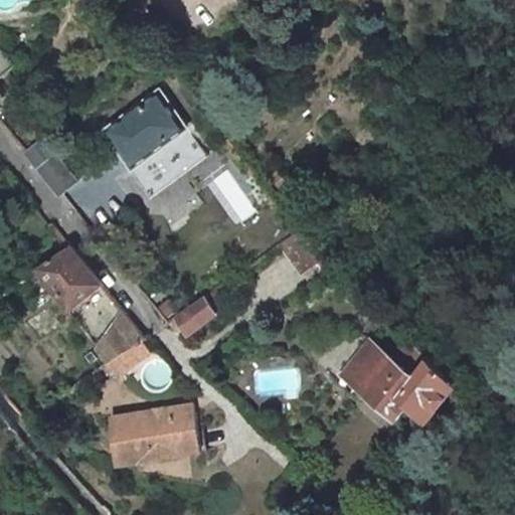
[(5,52),(0,56),(0,74),(0,75),(14,63),(5,52)]
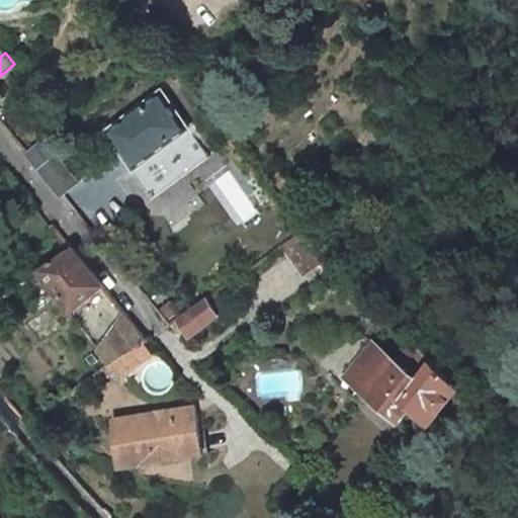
[(0,114),(10,107),(1,97),(4,95),(0,90),(0,75),(0,76),(0,75),(0,114)]
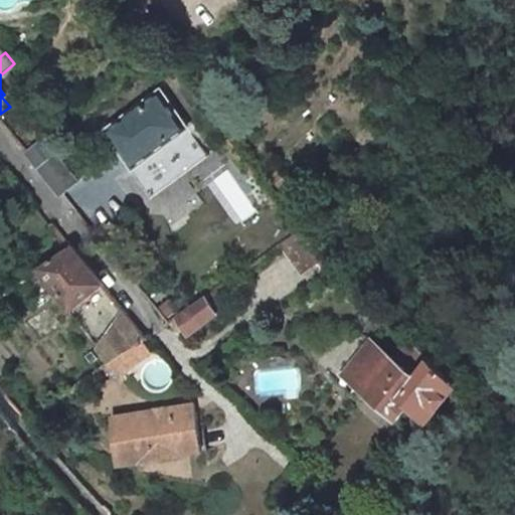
[(159,90),(109,130),(120,145),(137,165),(187,126),(159,90)]
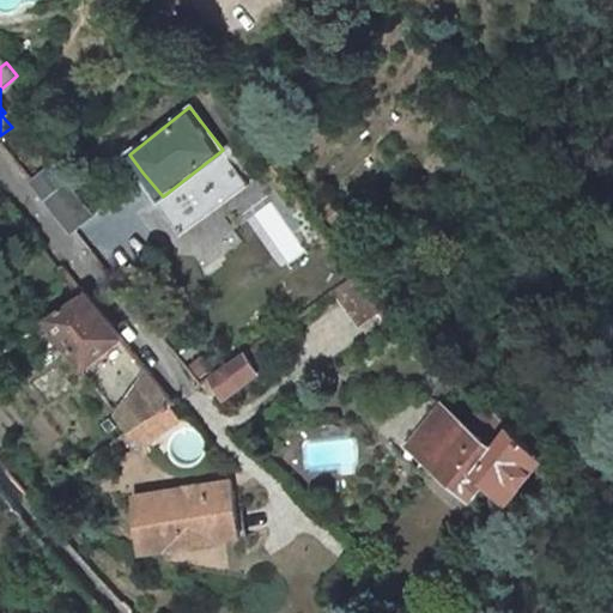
[(163,196),(143,173),(137,177),(156,202),(157,200),(182,231),(247,180),(223,150),(163,196)]
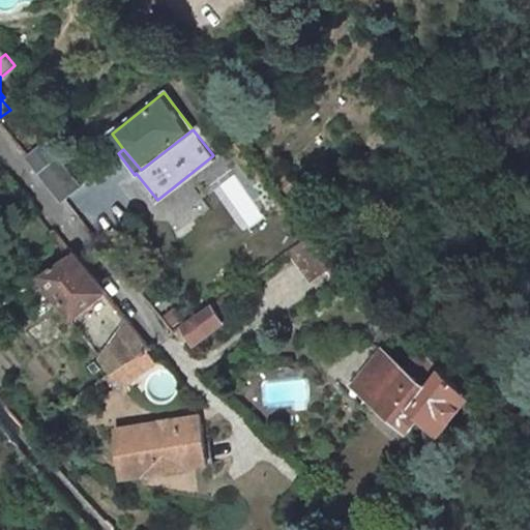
[(35,145),(25,154),(59,198),(77,183),(51,151),(46,156),(35,145)]
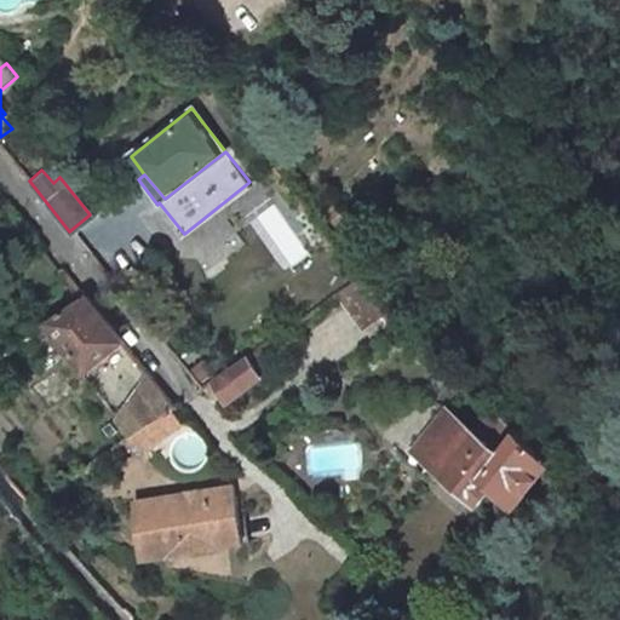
[(311,179),(303,187),(316,202),(325,195),(311,179)]
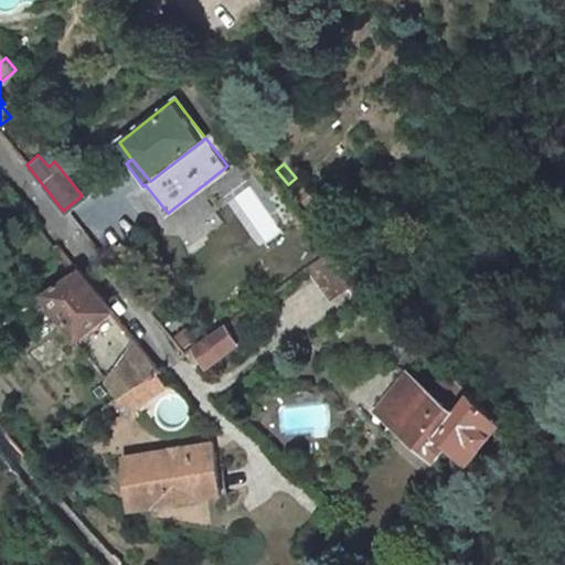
[(106,213),(123,214),(123,192),(106,192),(106,213)]
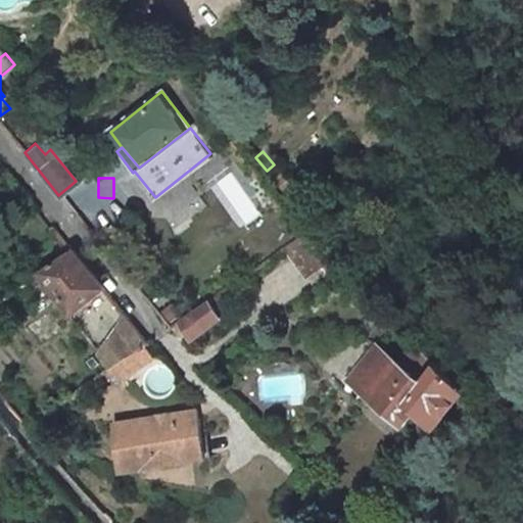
[(301,234),(281,248),(305,272),(322,254),(301,234)]
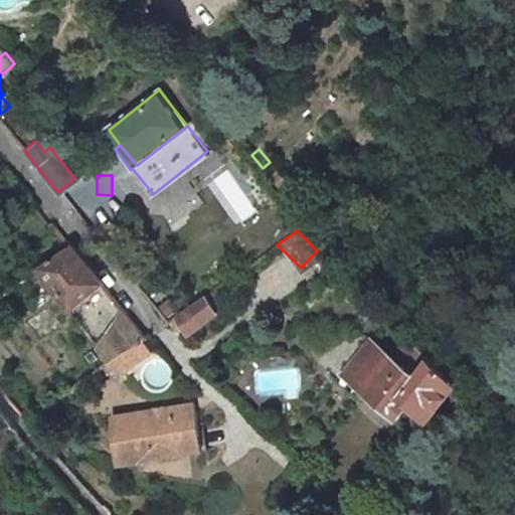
[(39,267),(71,306),(100,282),(69,244),(39,267)]
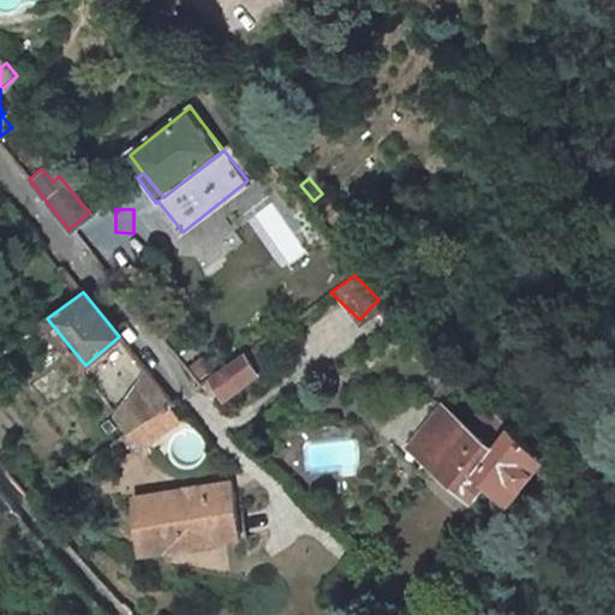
[(209,375),(224,393),(267,362),(254,344),(209,375)]
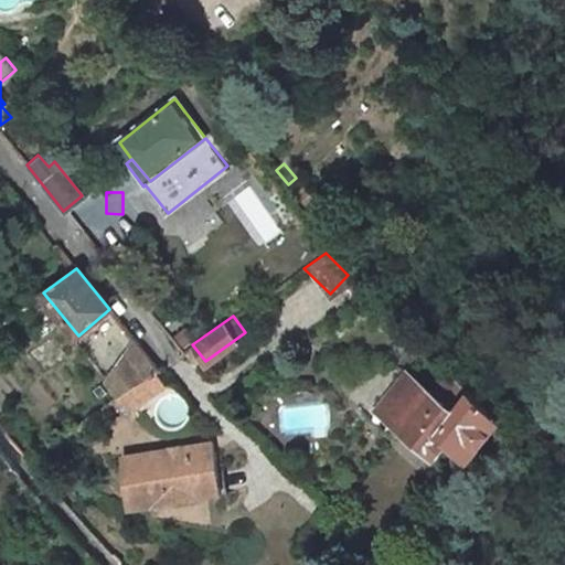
[(104,380),(115,396),(120,393),(156,369),(158,368),(131,334),(104,380)]
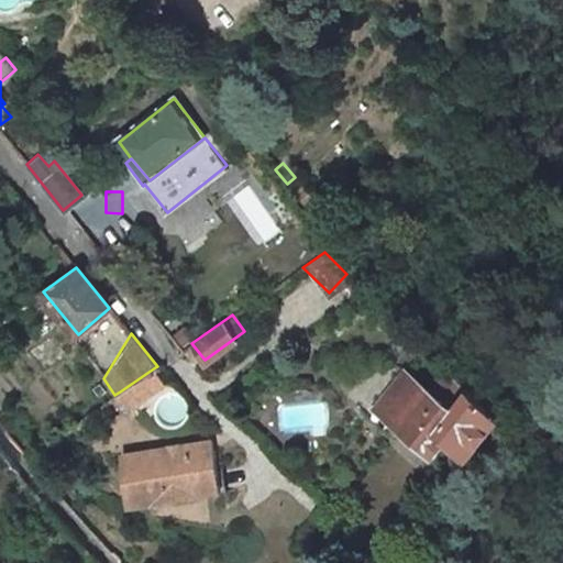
[(165,383),(155,367),(120,392),(130,406),(165,383)]
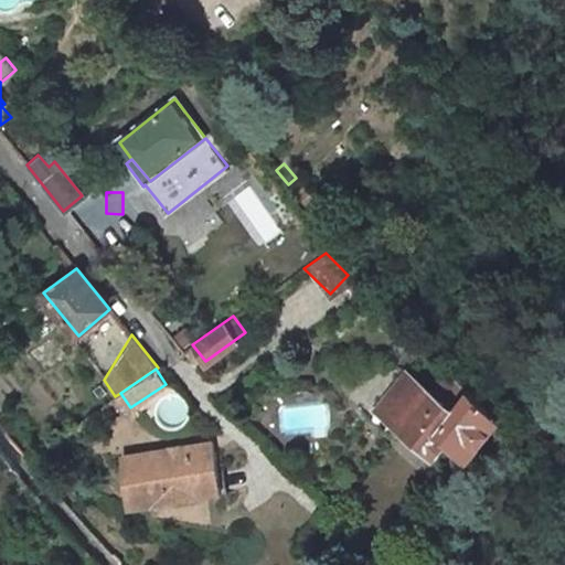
[(398,425),(435,455),(447,440),(462,452),(470,444),(496,414),(456,377),(438,398),(404,372),(379,405),(401,423),(398,425)]
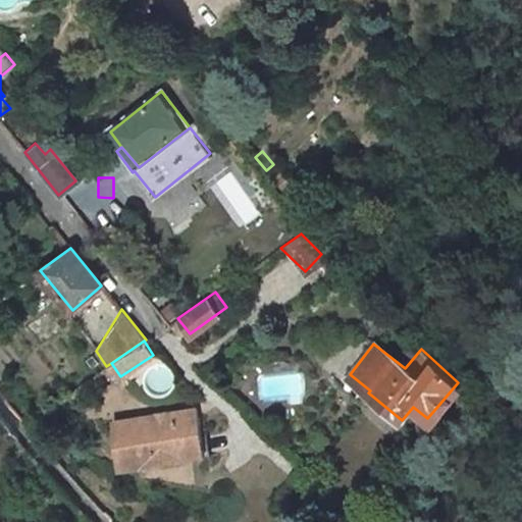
[(441,416),(465,390),(458,382),(434,410),(441,416)]
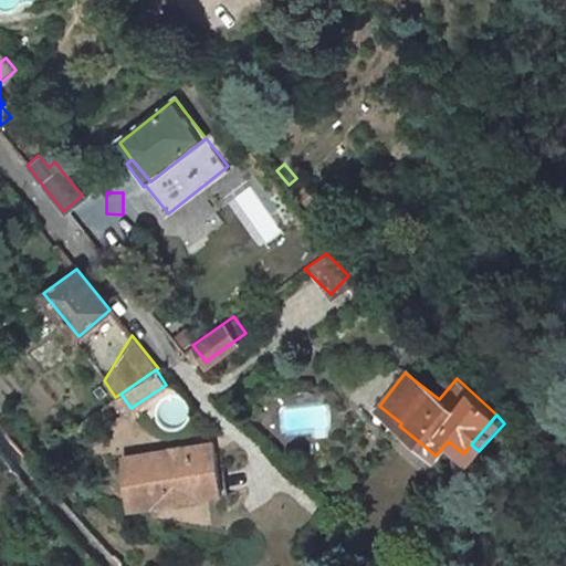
[(210,440),(105,457),(112,509),(128,506),(129,511),(203,498),(202,495),(218,492),(210,440)]
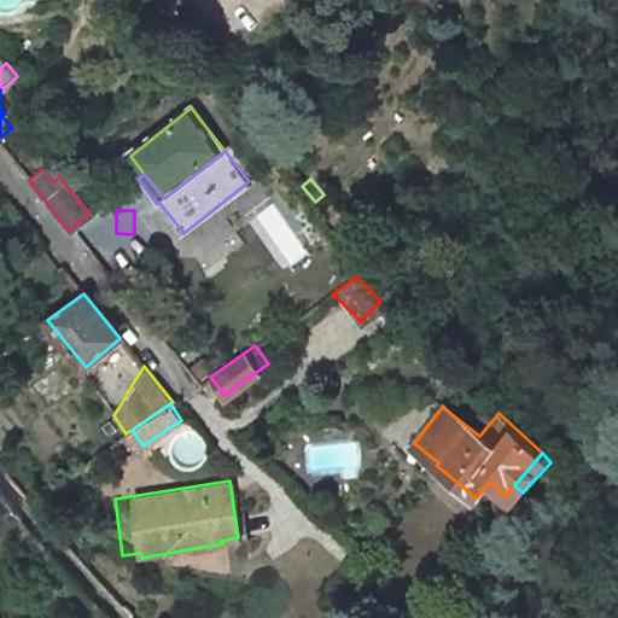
[(617,525),(608,517),(600,525),(612,536),(617,528),(617,525)]
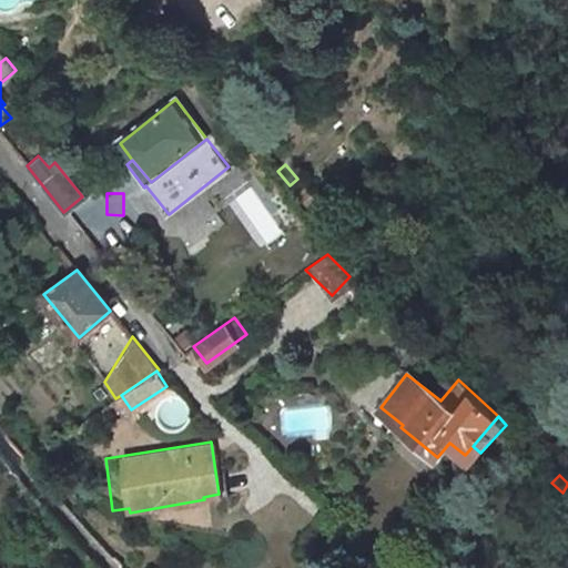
[(510,507),(507,513),(521,526),(527,520),(510,507)]
